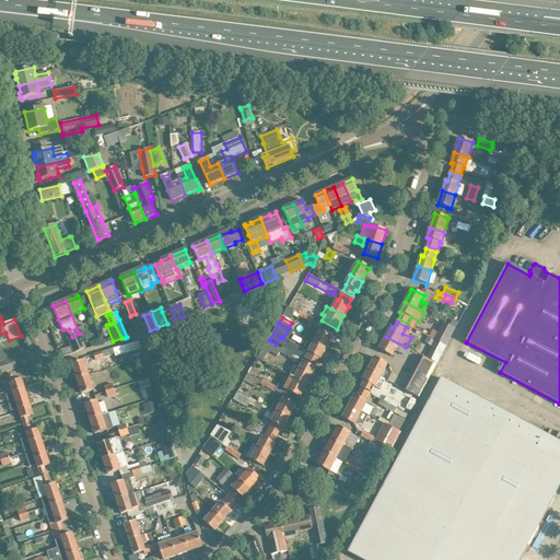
[(443,323),(434,340),(446,346),(455,329),(443,323)]
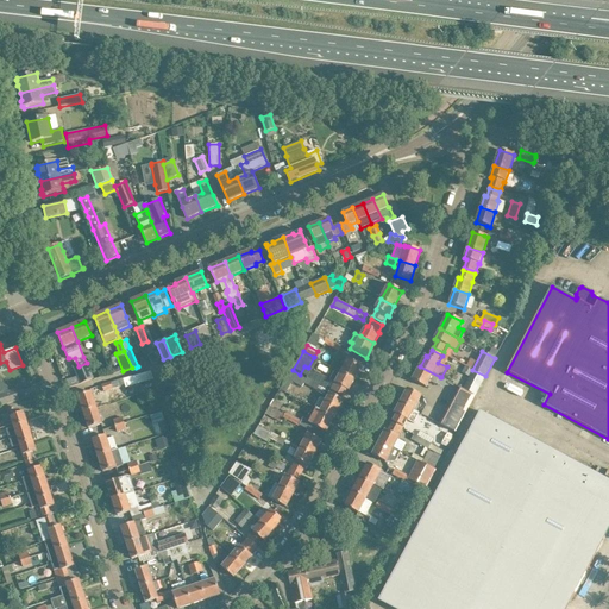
[(83,357),(87,363),(88,366),(94,363),(89,355),(83,357)]
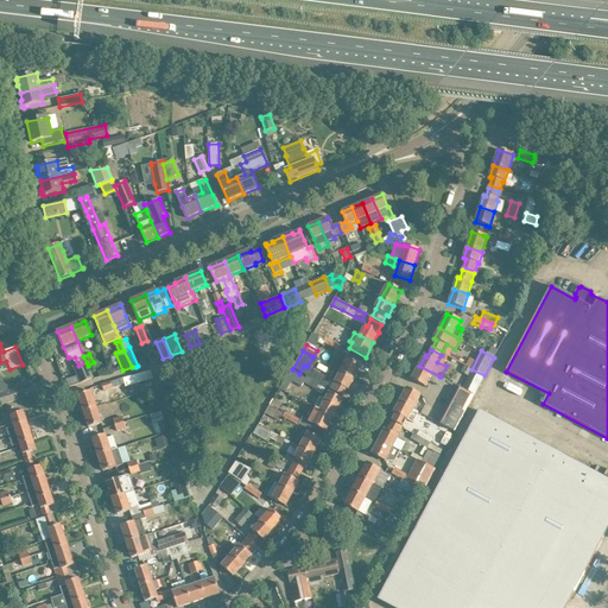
[(344,365),(341,372),(340,372),(354,379),(361,366),(343,356),(340,363),(344,365)]
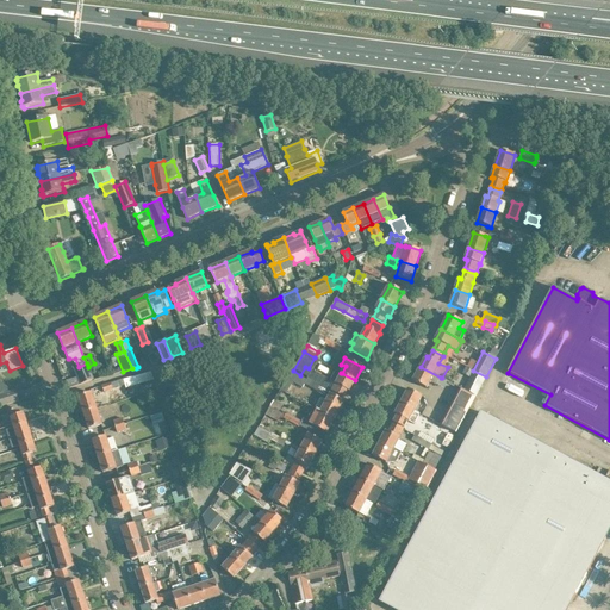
[(88,367),(87,363),(79,367),(74,368),(78,378),(79,380),(80,383),(81,384),(81,385),(89,381),(92,380),(93,380),(88,367)]
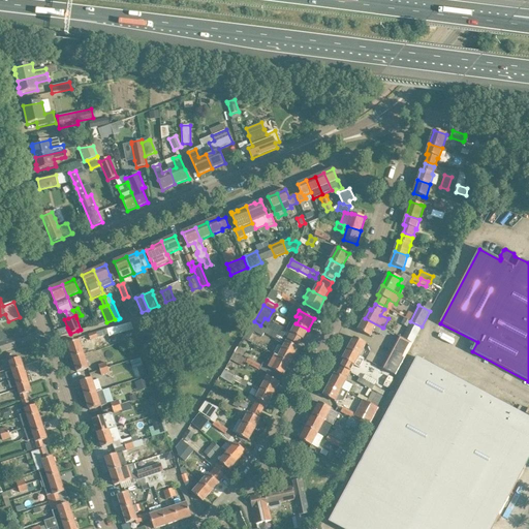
[(382,328),(365,318),(359,331),(370,337),(373,332),(378,334),(382,328)]
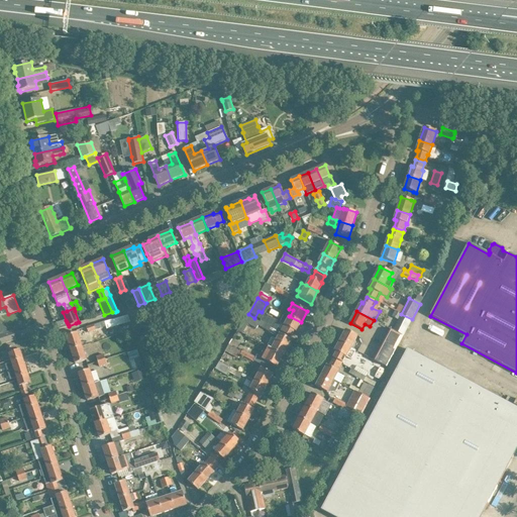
[(395,311),(392,316),(398,320),(401,314),(395,311)]
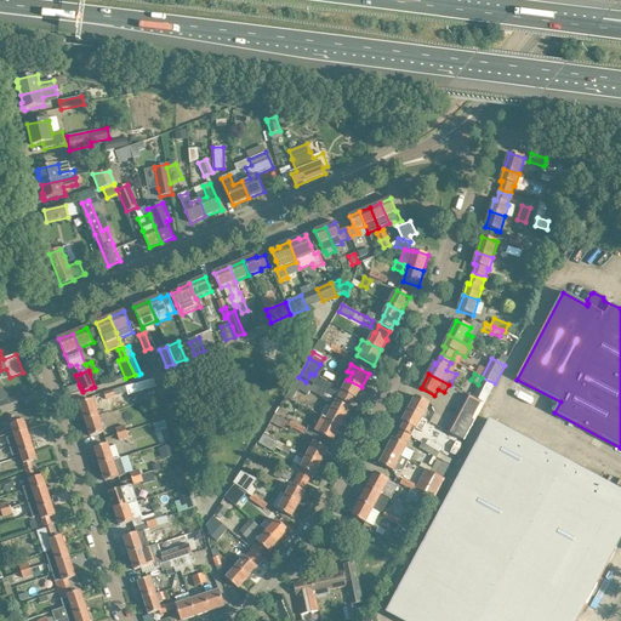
[(347,380),(348,380),(342,376),(336,387),(342,391),(339,399),(349,405),(353,398),(355,399),(362,387),(347,380)]
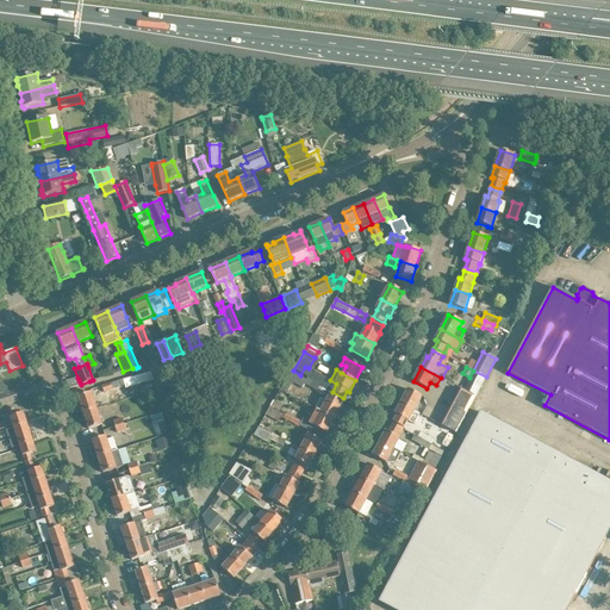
[(280,390),(285,392),(286,393),(292,385),(302,390),(305,385),(310,388),(312,384),(292,371),(280,390)]
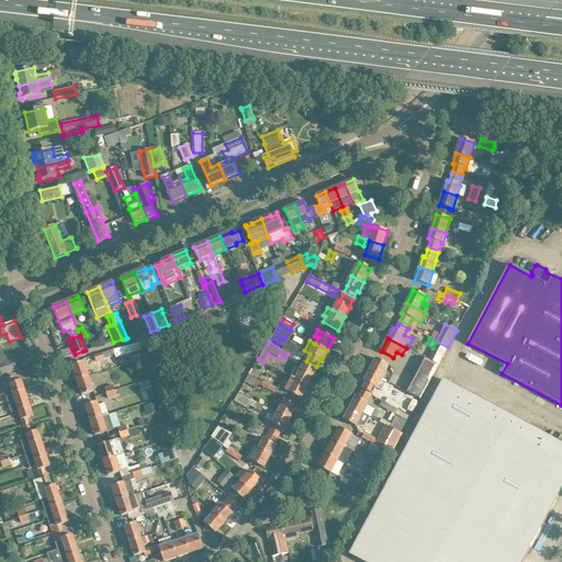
[(433,348),(427,359),(439,366),(448,348),(448,347),(436,341),(433,348)]
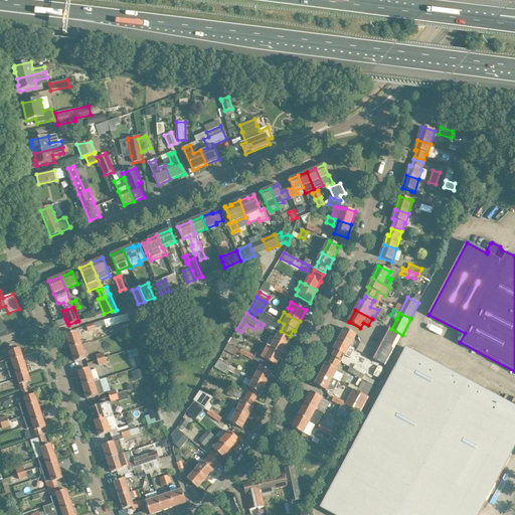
[(128,314),(105,321),(106,327),(130,321),(128,314)]
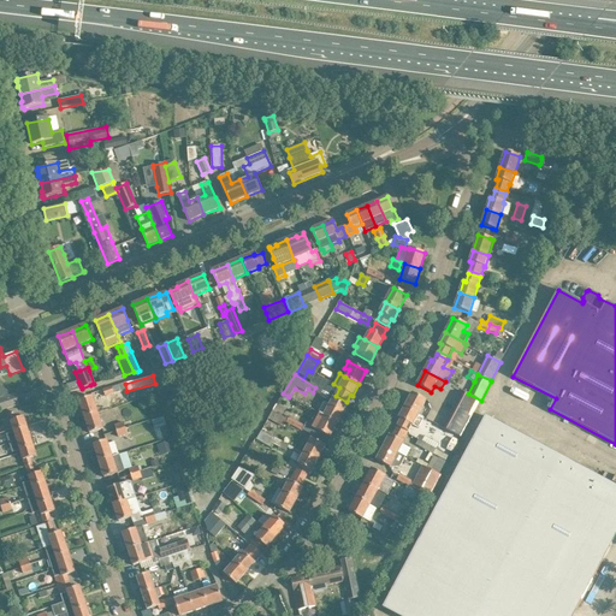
[(112,388),(102,390),(106,397),(114,395),(112,388)]
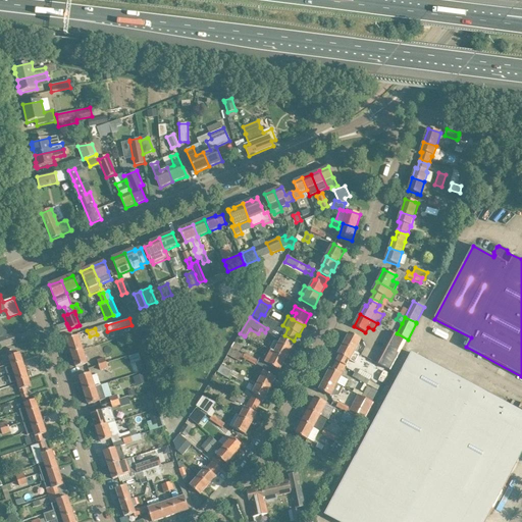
[(386,345),(385,348),(399,354),(407,340),(394,332),(386,345)]
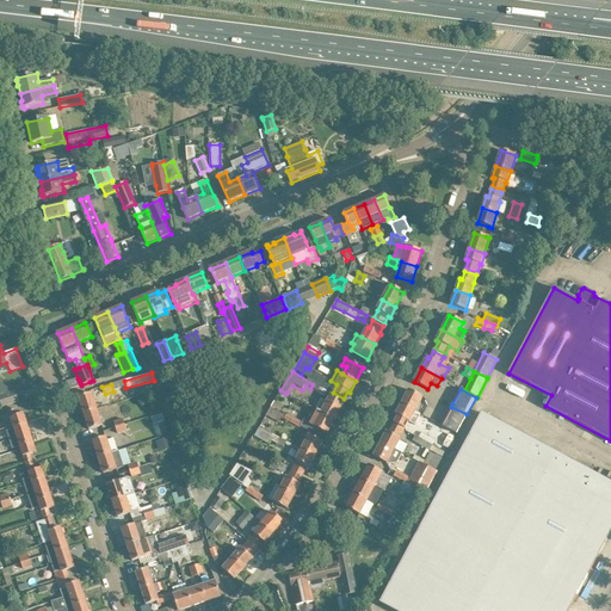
[(409,390),(401,405),(415,412),(423,397),(409,390)]
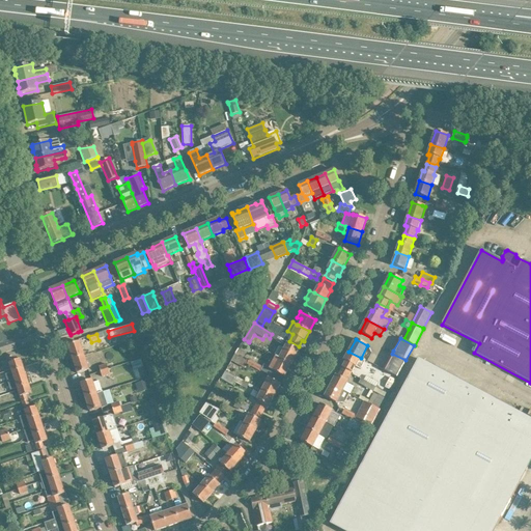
[(14,340),(4,343),(0,344),(0,352),(1,355),(17,348),(14,340)]
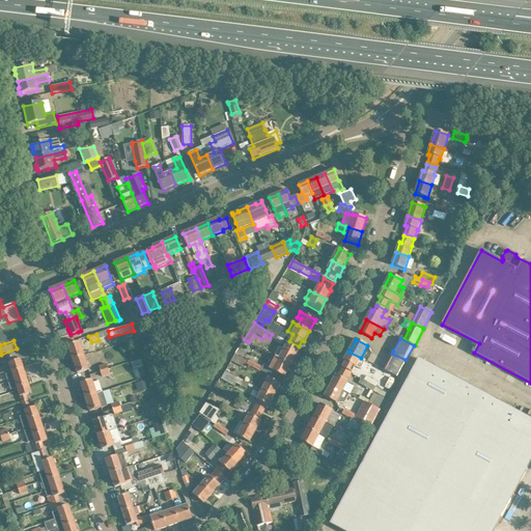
[(68,345),(73,360),(84,356),(80,341),(68,345)]
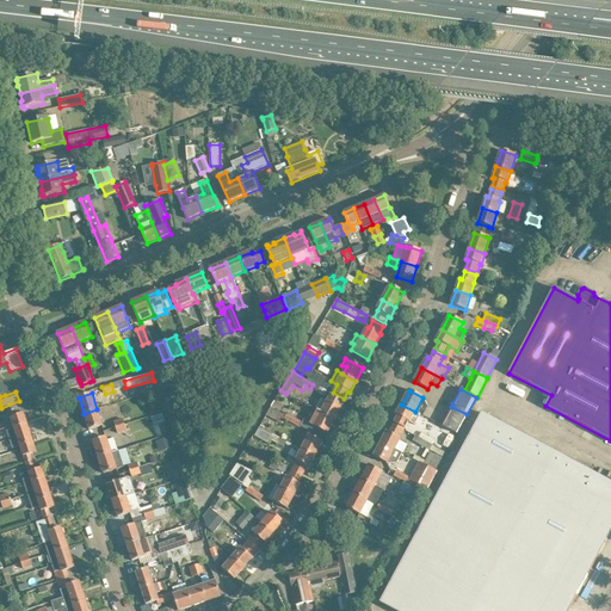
[(321,399),(316,409),(335,419),(345,402),(332,395),(328,402),(321,399)]
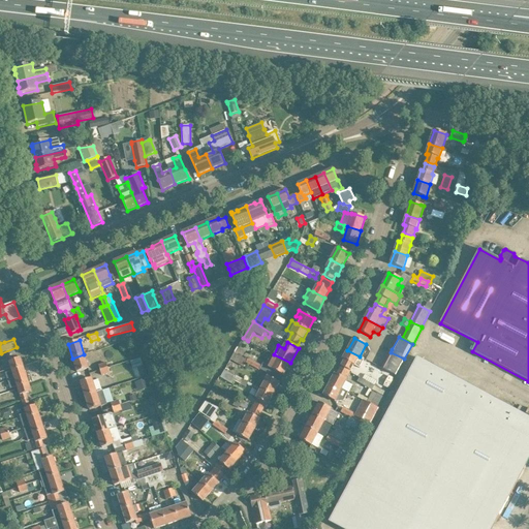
[(238,346),(234,353),(245,360),(249,352),(238,346)]
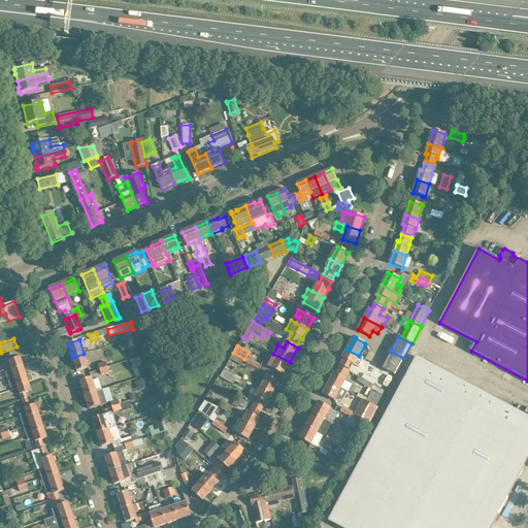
[(359,356),(347,350),(342,359),(343,360),(340,365),(350,370),(353,364),(359,367),(363,359),(359,356)]
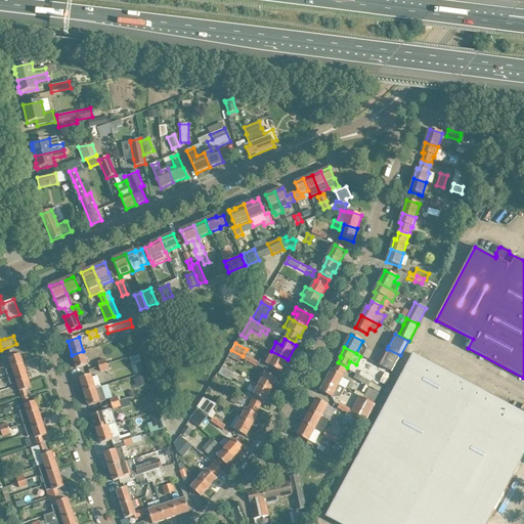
[(394,367),(400,355),(387,349),(386,351),(384,355),(379,365),(391,373),(394,367)]
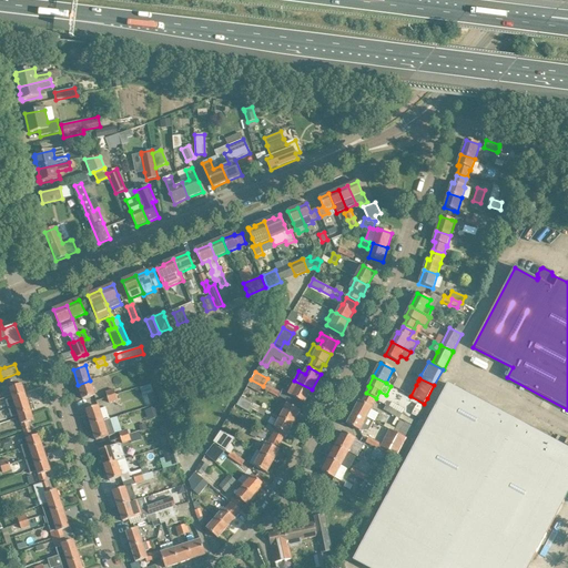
[(262,394),(264,389),(265,387),(263,386),(251,379),(247,386),(262,394)]
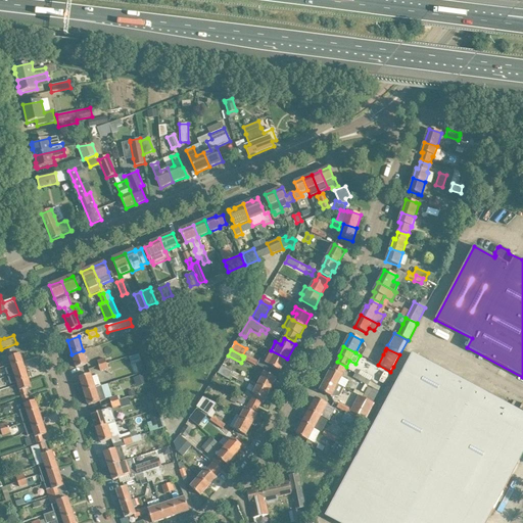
[(3,359),(6,367),(22,362),(20,354),(15,355),(13,351),(14,350),(13,350),(7,352),(8,357),(3,359)]
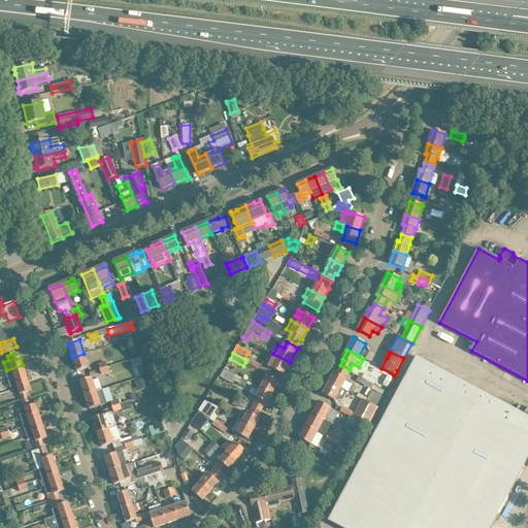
[(84,354),(72,358),(77,371),(89,368),(84,354)]
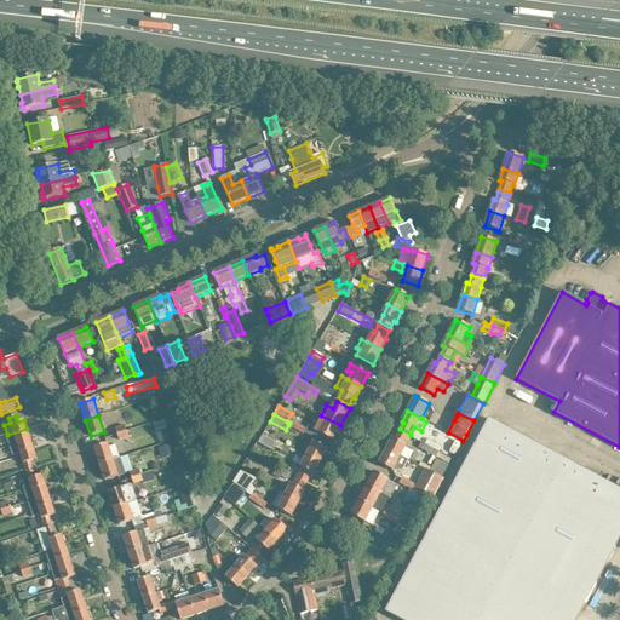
[(340,425),(321,415),(322,417),(315,430),(309,426),(304,434),(317,440),(320,434),(332,441),(340,425)]
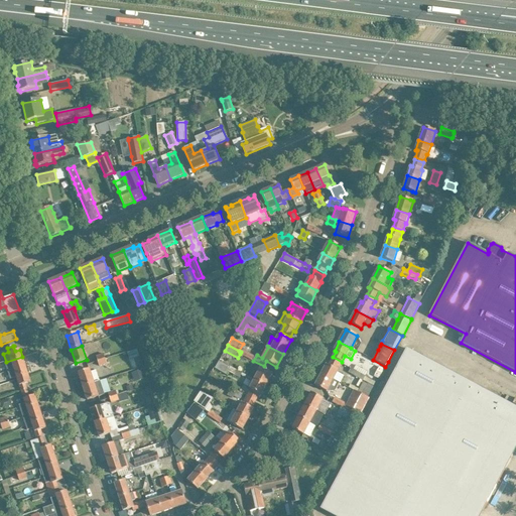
[(515,407),(407,349),(371,416),(497,484),(515,447),(515,407)]
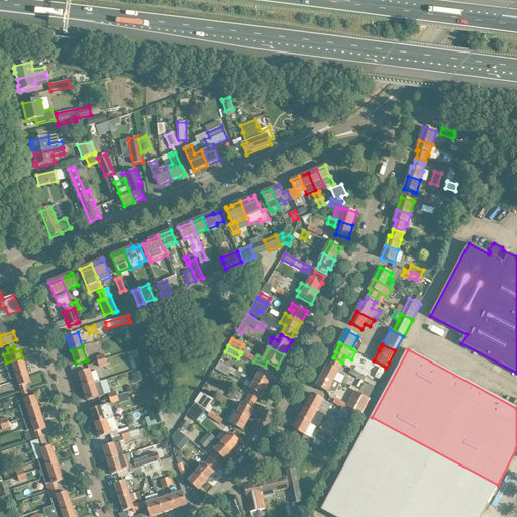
[(5,364),(8,372),(25,367),(22,357),(6,363),(5,364)]
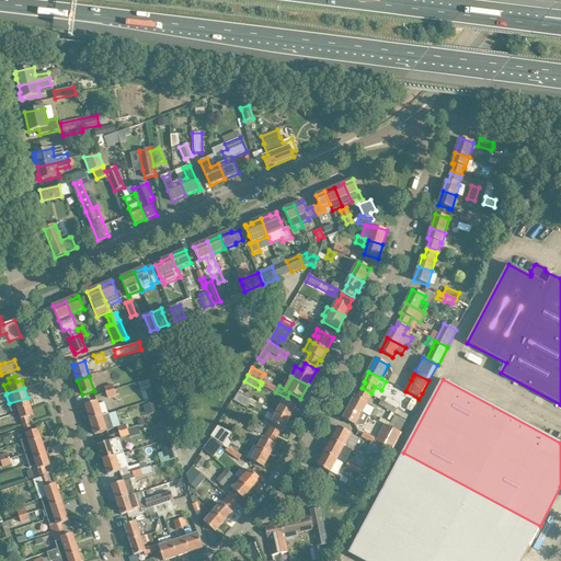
[(355,397),(350,405),(363,412),(367,403),(370,397),(361,391),(357,398),(355,397)]
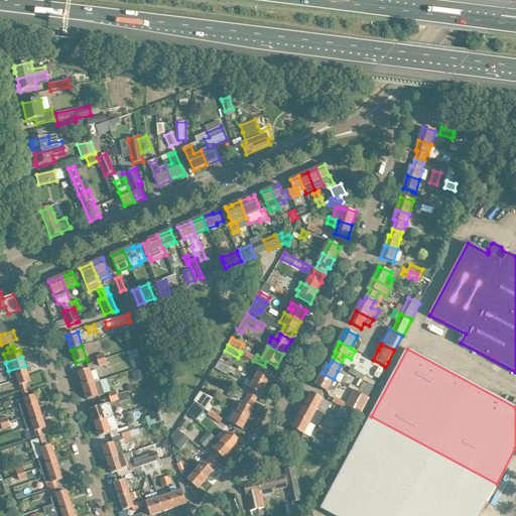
[(215,369),(226,375),(228,372),(240,378),(241,375),(242,374),(242,373),(230,367),(219,361),(215,369)]
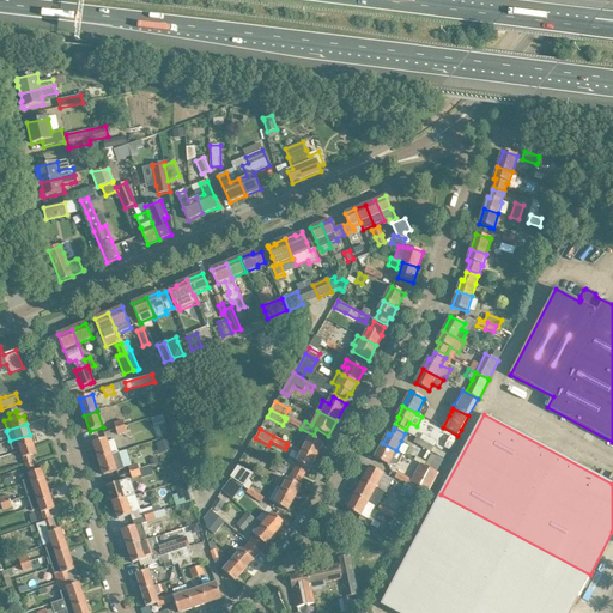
[(425,441),(444,450),(448,443),(429,432),(425,441)]
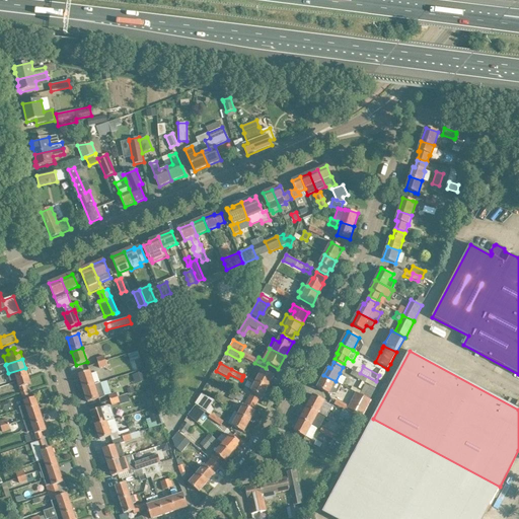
[(16,379),(17,382),(28,378),(25,368),(8,373),(11,381),(16,379)]
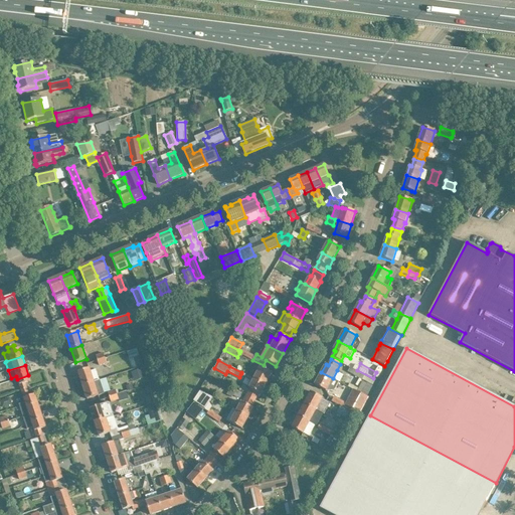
[(261,367),(254,379),(266,385),(272,373),(261,367)]
